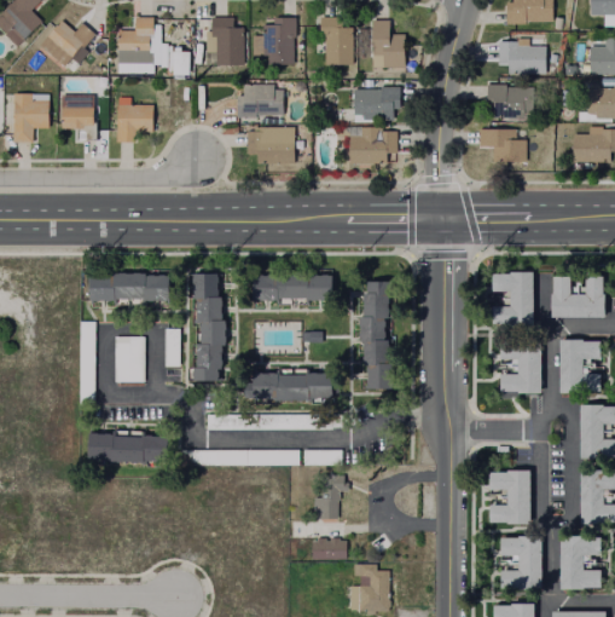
[(44,21),(18,45),(0,26),(0,13),(13,0),(41,0),(33,9),(44,21)]
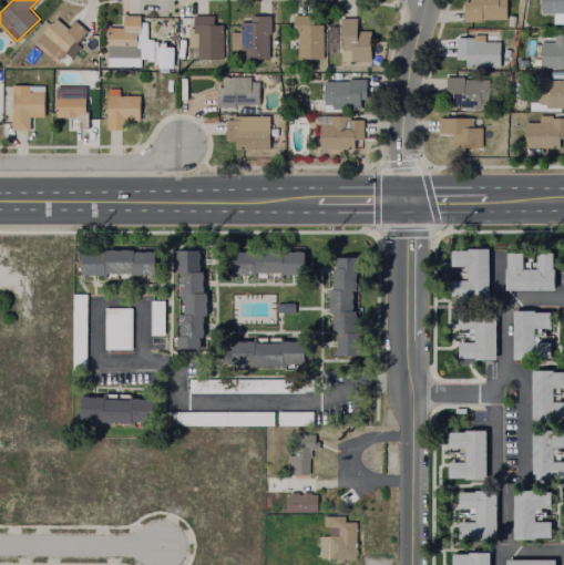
[(506,0),(506,19),(482,19),(482,21),(465,21),(465,2),(470,2),(470,0),(506,0)]
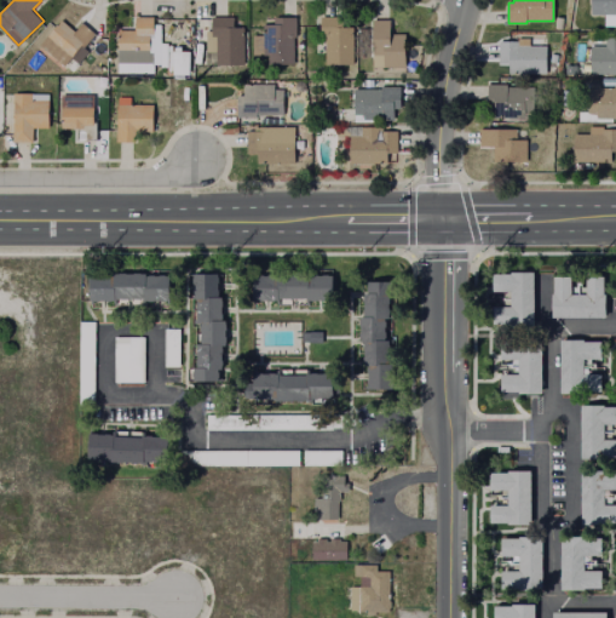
[(615,13),(591,13),(591,0),(615,0),(615,13)]
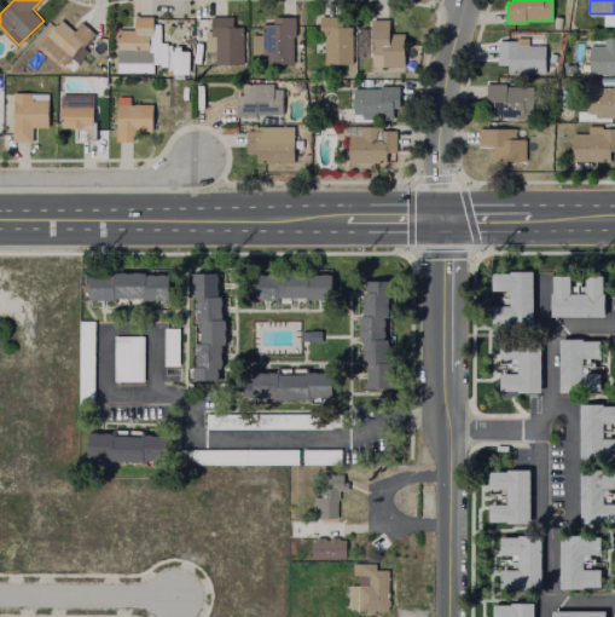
[(154,63),(119,63),(119,30),(133,30),(133,17),(154,17),(154,63)]
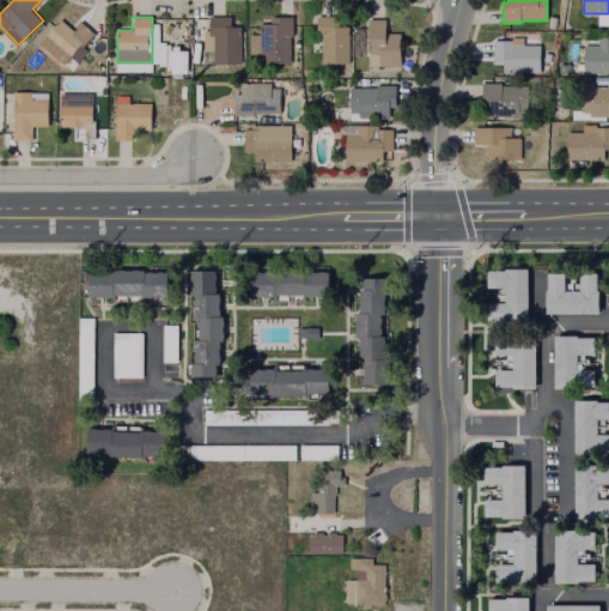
[(241,26),(241,62),(205,62),(205,31),(208,31),(208,17),(230,17),(230,26),(241,26)]
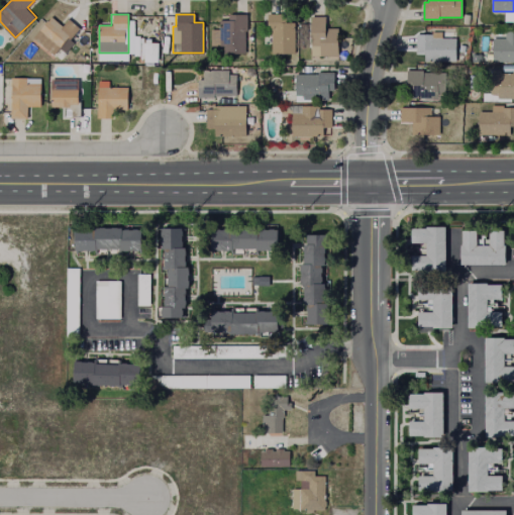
[(246,15),(246,54),(227,54),(227,46),(212,46),(212,29),(225,29),(225,14),(246,15)]
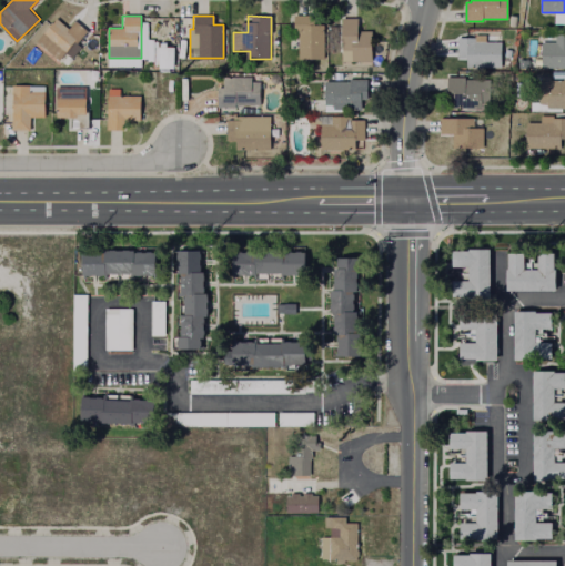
[(324,24),(324,60),(299,59),(299,32),(293,32),(293,16),(311,16),(311,19),(314,19),(314,24),(324,24)]
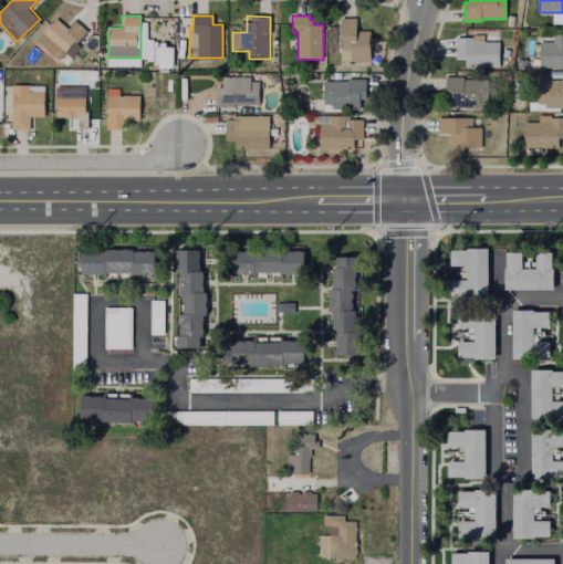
[(373,32),(373,68),(340,68),(340,18),(357,18),(357,32),(373,32)]
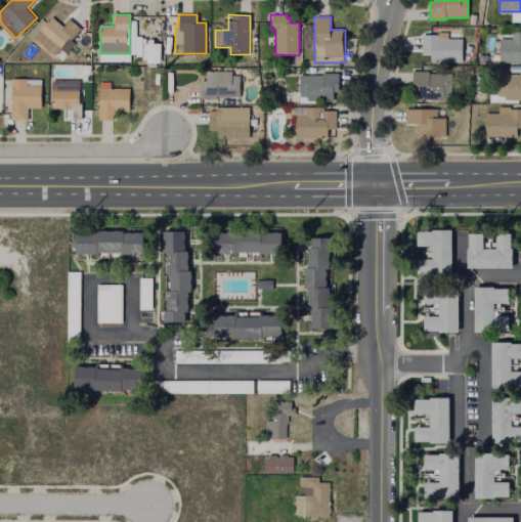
[(53,17),(62,26),(69,18),(80,28),(54,55),(35,38),(53,17)]
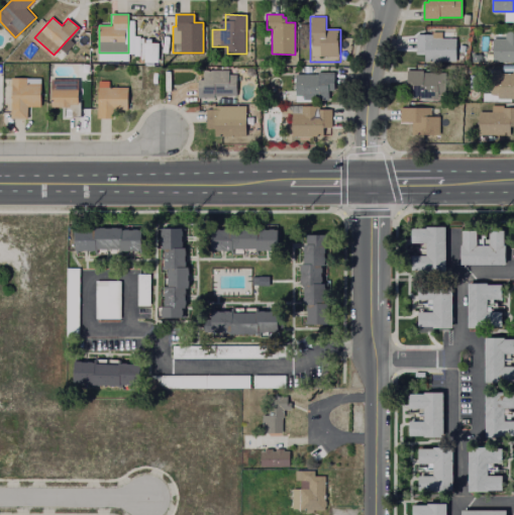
[(513,60),(493,60),(494,38),(506,38),(506,32),(513,32),(513,60)]
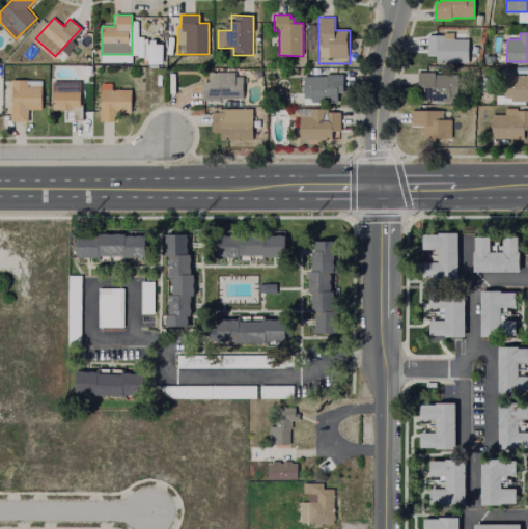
[(468,38),(468,63),(436,63),(437,50),(427,50),(427,34),(444,34),(444,38),(468,38)]
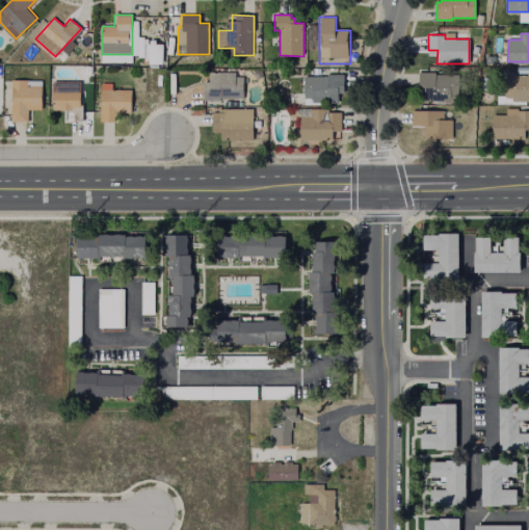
[(164,67),(164,47),(151,46),(150,67),(164,67)]
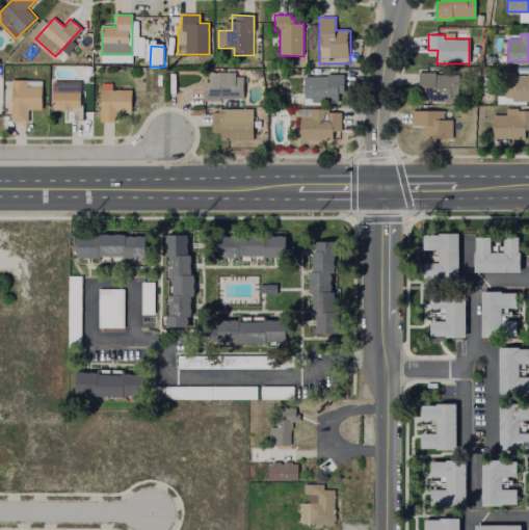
[(458,73),(457,95),(451,95),(451,100),(418,100),(418,72),(458,73)]
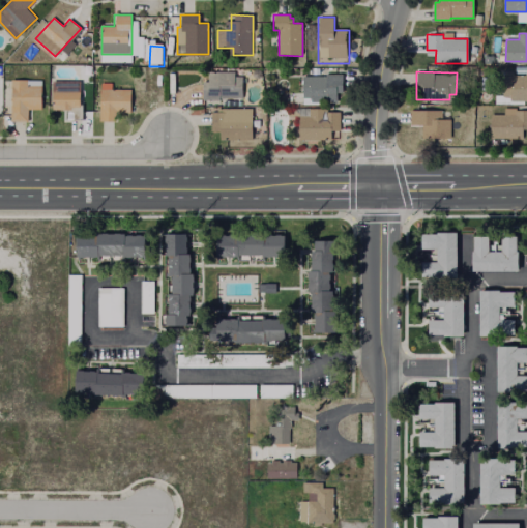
[(233,72),(233,76),(241,76),(245,78),(245,99),(202,99),(202,80),(208,80),(208,72),(233,72)]
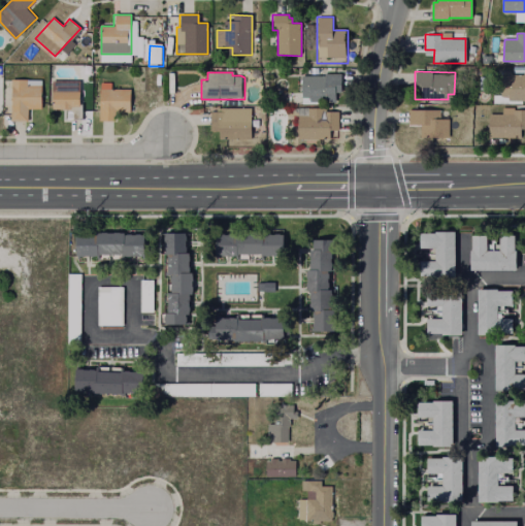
[(524,102),(501,101),(501,72),(524,72),(524,102)]
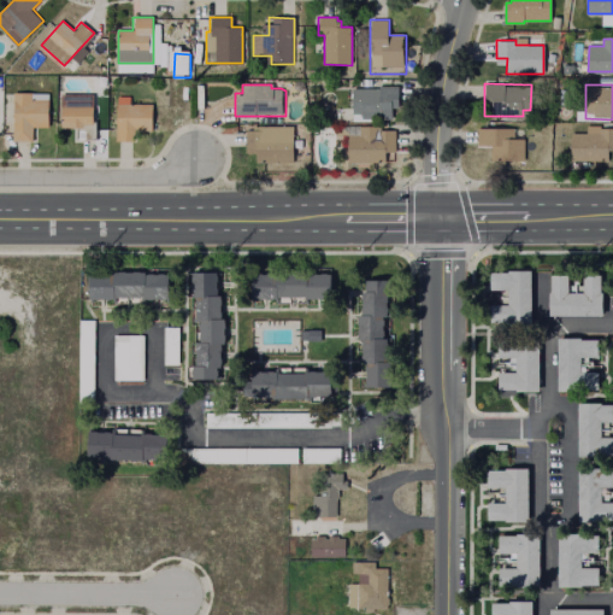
[(398,89),(398,106),(392,106),(392,119),(351,118),(351,89),(398,89)]
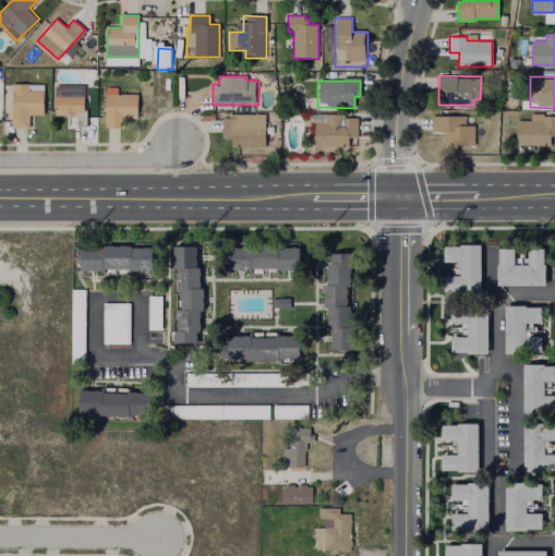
[(43,84),(43,115),(28,115),(28,127),(14,127),(15,83),(43,84)]
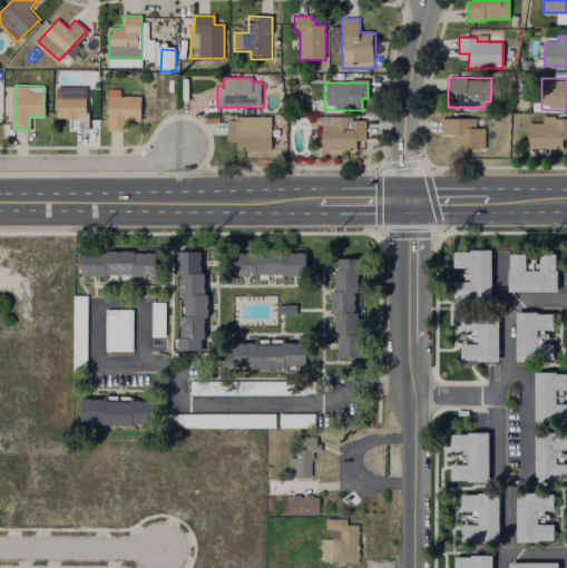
[(86,87),(86,128),(72,128),(72,117),(56,117),(57,87),(86,87)]
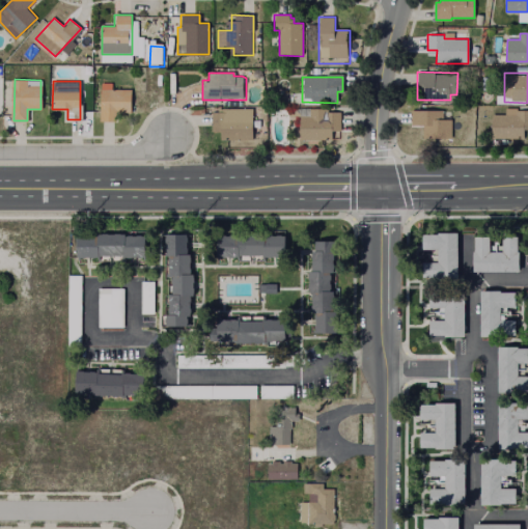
[(130,91),(130,112),(115,112),(115,120),(101,120),(101,90),(130,91)]
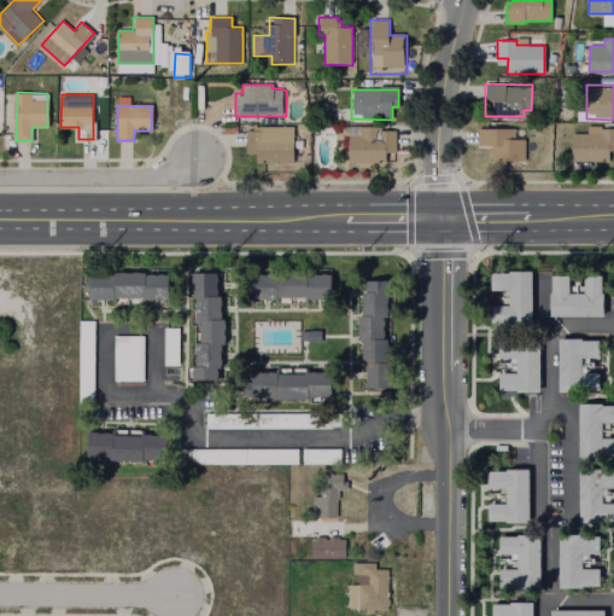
[(613,150),(609,150),(609,161),(574,161),(574,133),(588,133),(589,128),(613,128),(613,150)]
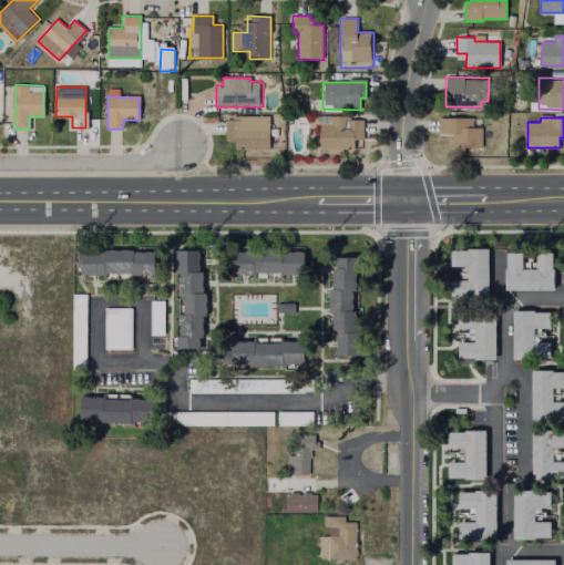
[(269,120),(269,149),(235,149),(235,139),(227,139),(227,119),(269,120)]
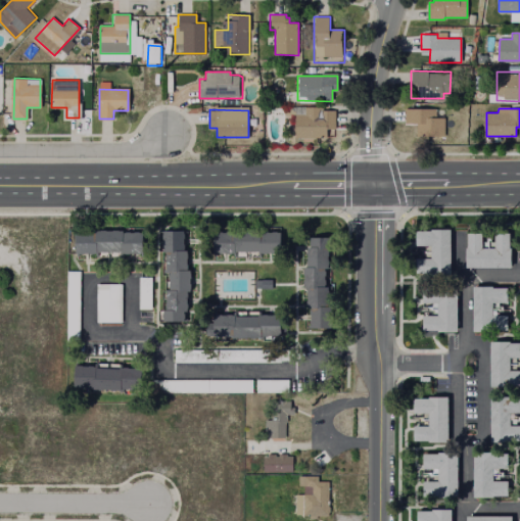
[(336,109),(335,127),(327,127),(327,137),(297,137),(297,112),(305,113),(305,109),(336,109)]
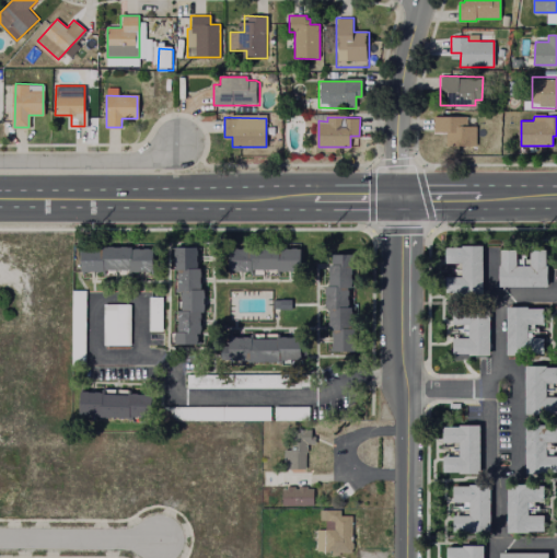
[(477,126),(477,146),(448,146),(448,132),(434,132),(434,117),(467,117),(467,126),(477,126)]
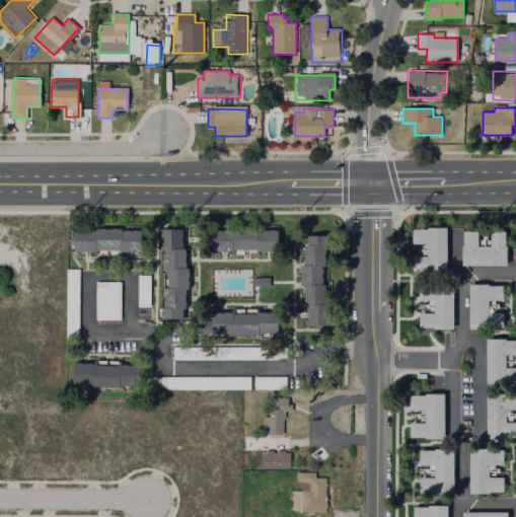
[(256,227),(256,230),(276,230),(276,250),(256,249),(256,246),(230,246),(230,249),(207,249),(207,229),(229,229),(229,226),(256,227)]
